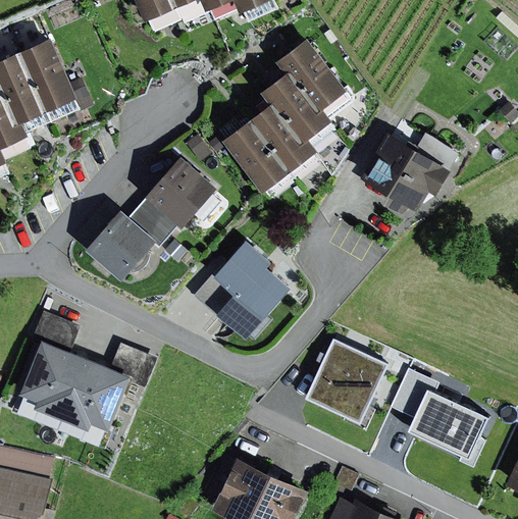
[(172,10),(167,0),(135,0),(145,22),(172,10)]
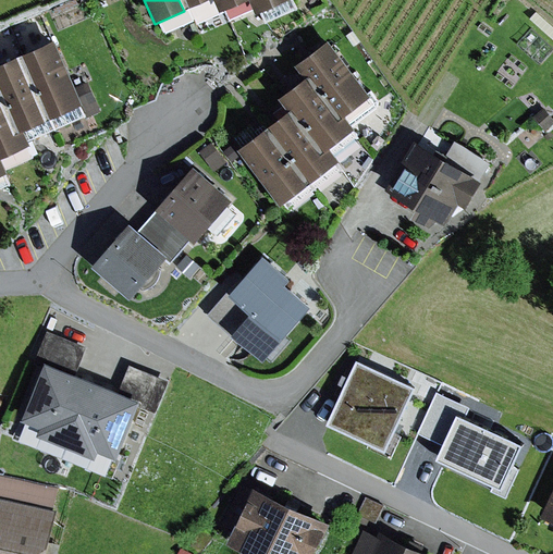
[(179,0),(184,11),(208,0),(179,0)]
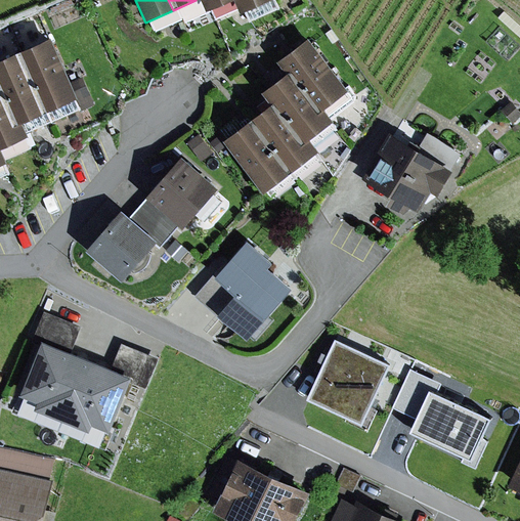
[(202,0),(206,11),(232,0),(202,0)]
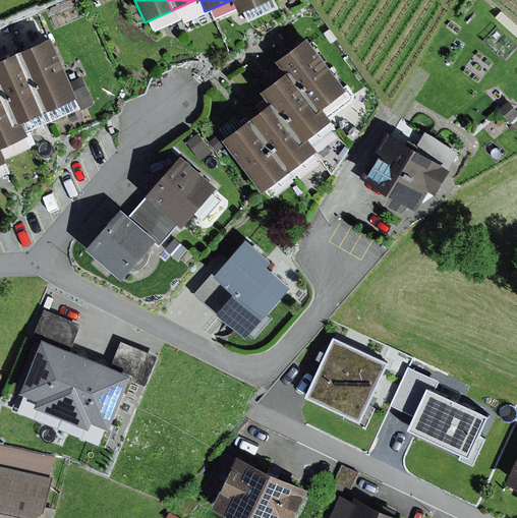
[(271,0),(233,0),(240,13),(271,0)]
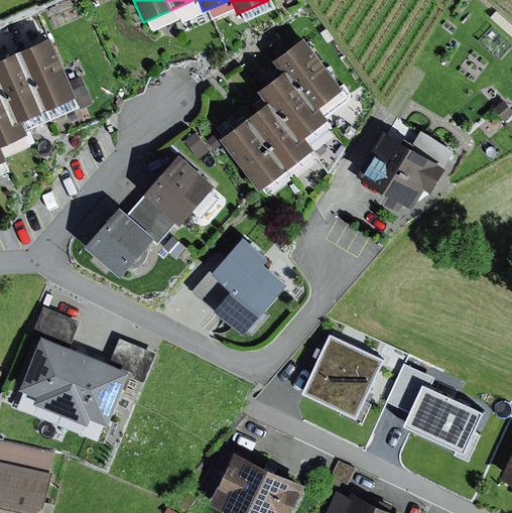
[(320,107),(343,89),(303,37),(274,59),(283,72),(313,111),(320,107)]
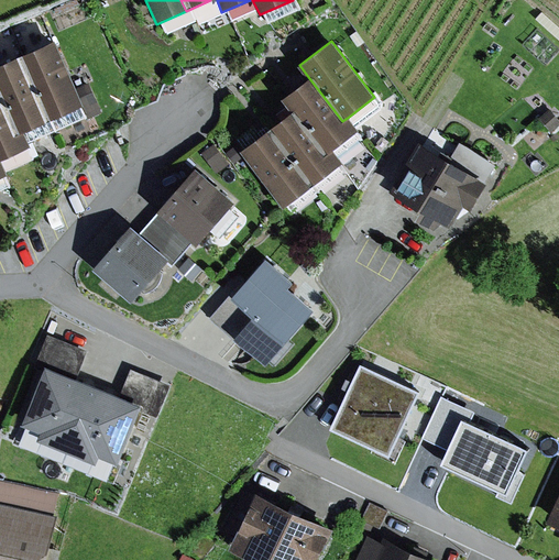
[(54,42),(24,54),(52,120),(83,107),(54,42)]
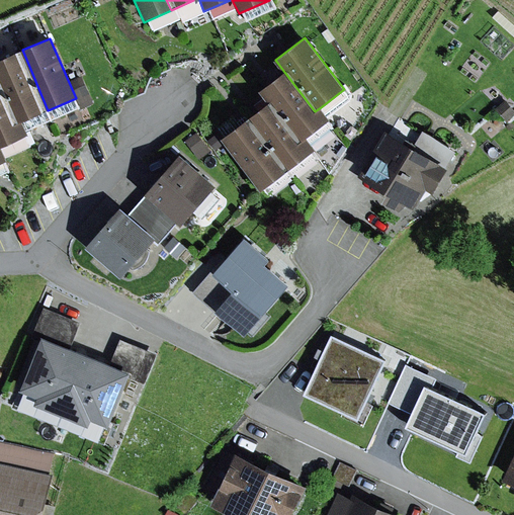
[(22,50),(0,59),(0,75),(20,121),(48,110),(22,50)]
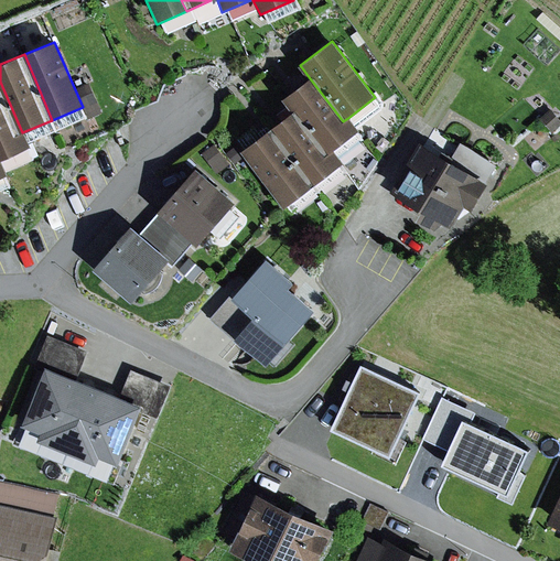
[(334,150),(359,130),(350,117),(343,121),(310,78),(283,99),(293,111),(327,155),(334,150)]
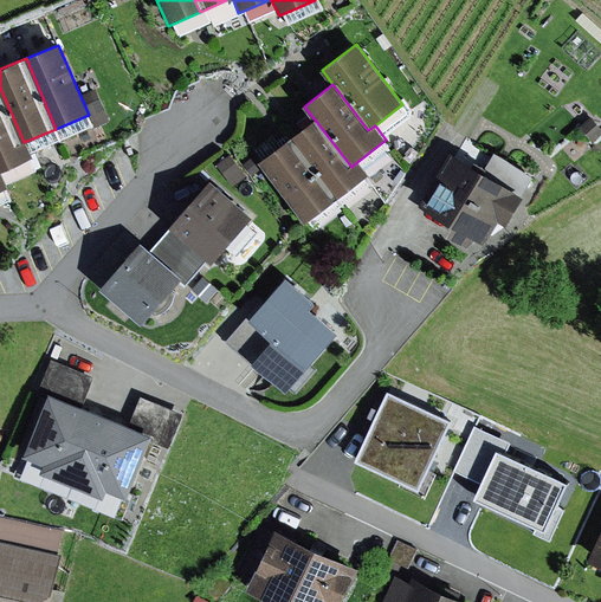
[(0,172),(31,157),(24,142),(0,88),(0,172)]
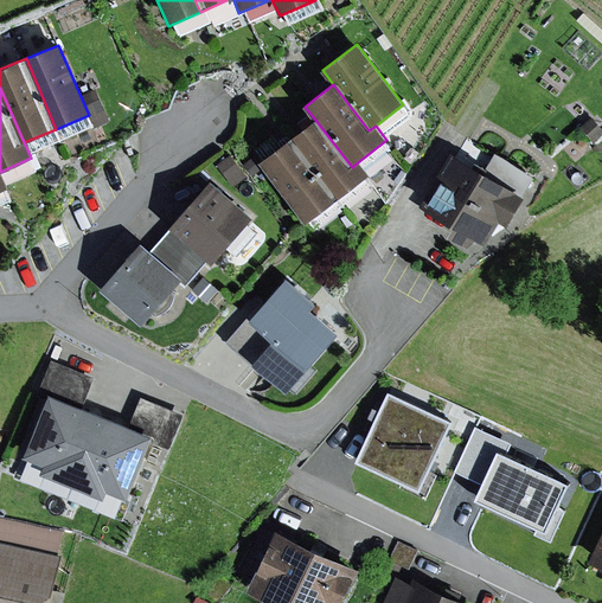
[(334,201),(370,174),(359,161),(352,167),(315,120),(288,141),(334,201)]
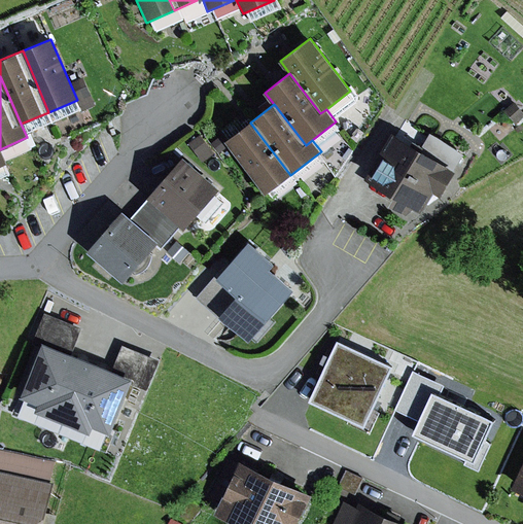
[(522,117),(512,104),(501,112),(513,126),(522,117)]
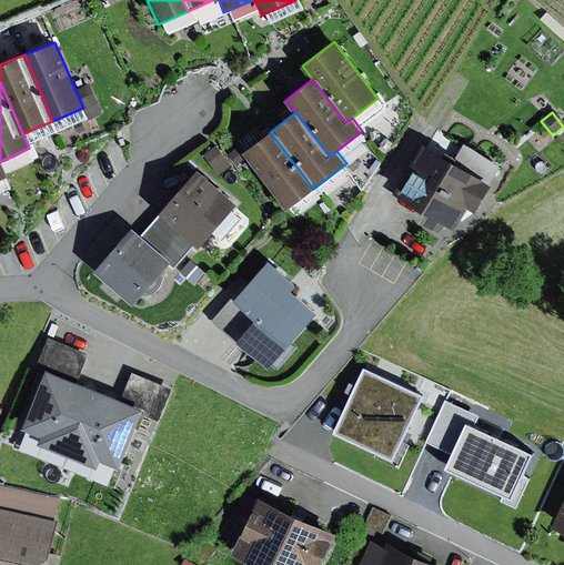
[(286,209),(313,189),(270,132),(243,152),(286,209)]
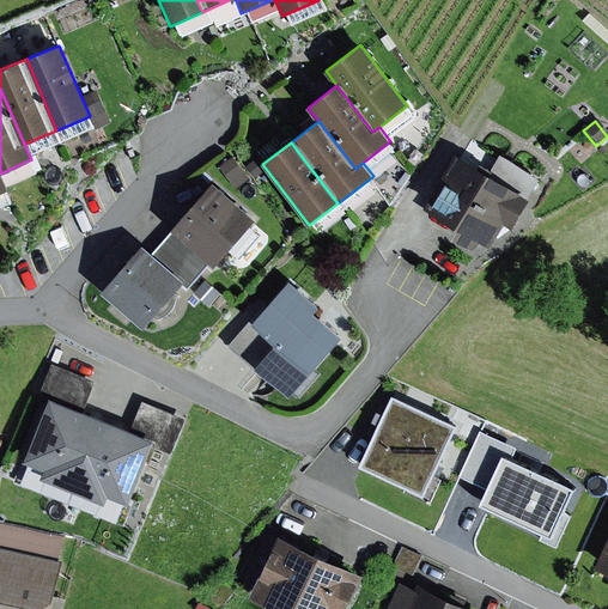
[(536,181),(468,142),(458,159),(454,156),(425,207),(458,226),(453,236),(473,248),(481,241),(490,247),(504,223),(512,227),(529,199),(527,198),(536,181)]
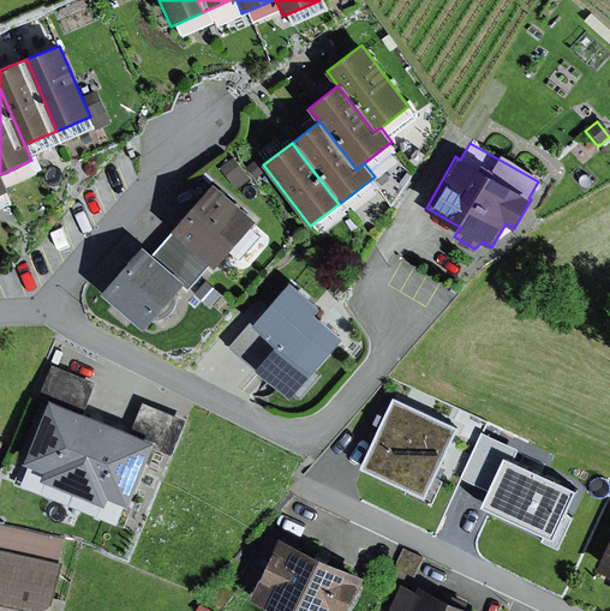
[(245,181),(229,160),(214,171),(229,192),(245,181)]
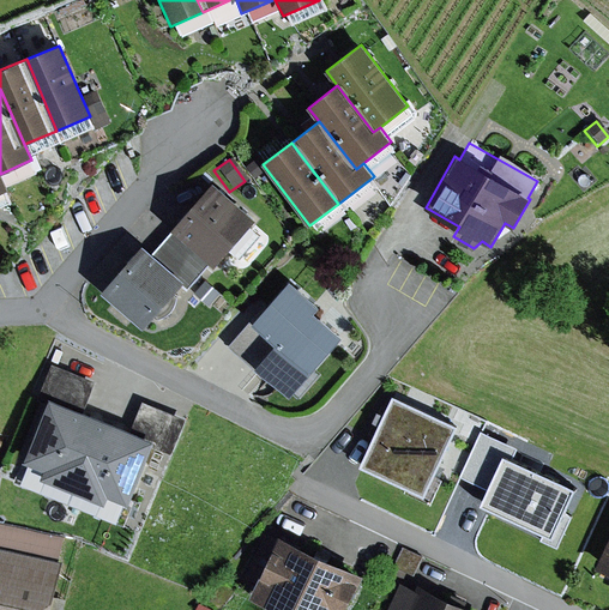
[(261,174),(253,161),(241,169),(249,182),(261,174)]
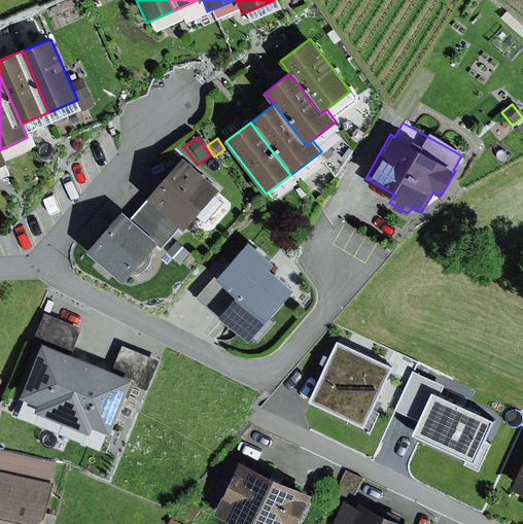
[(182,159),(147,199),(179,226),(183,231),(219,190),(182,159)]
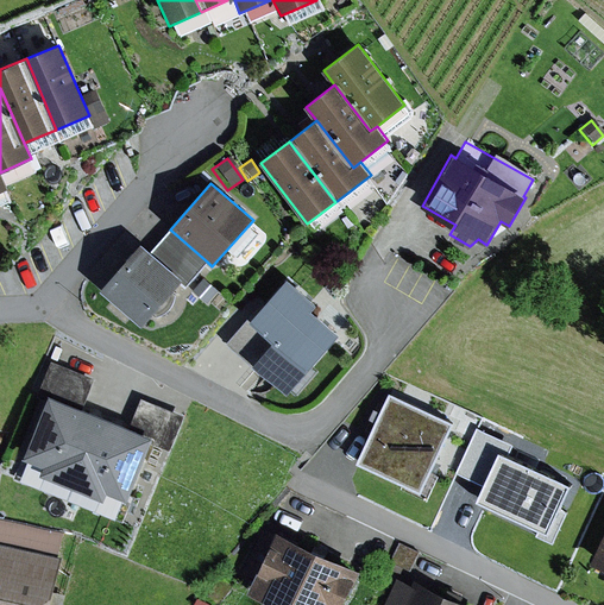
[(207,262),(170,229),(149,252),(183,282),(177,288),(182,291),(207,262)]
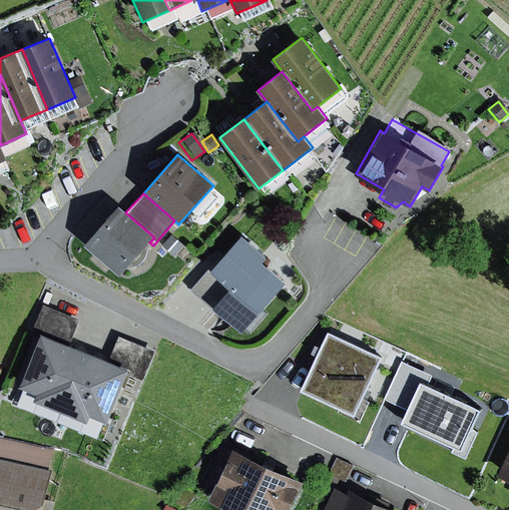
[(125,212),(118,206),(83,245),(119,277),(149,242),(154,237),(125,212)]
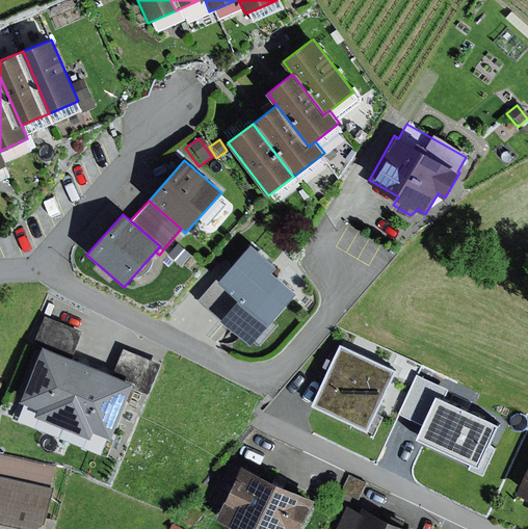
[(275,268),(249,245),(222,276),(220,274),(194,303),(220,325),(223,322),(251,345),(295,294),(271,273),(275,268)]
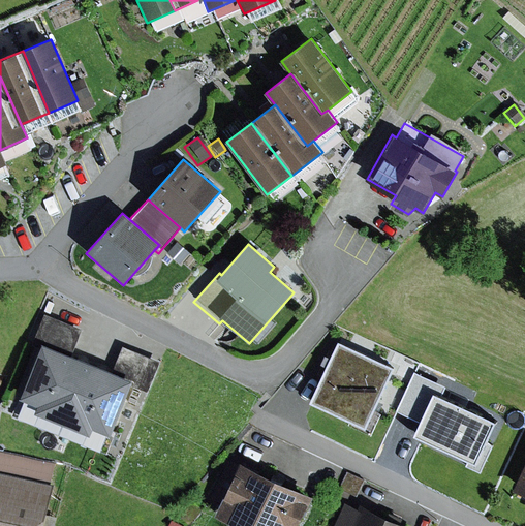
[(186,255),(174,245),(164,256),(177,267),(186,255)]
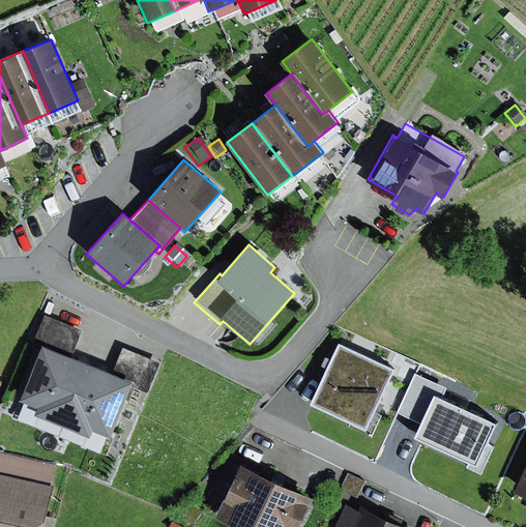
[(81,332),(41,316),(29,348),(39,353),(19,401),(36,408),(33,415),(89,438),(92,431),(110,438),(129,388),(147,396),(159,364),(120,349),(110,374),(70,357),(81,332)]
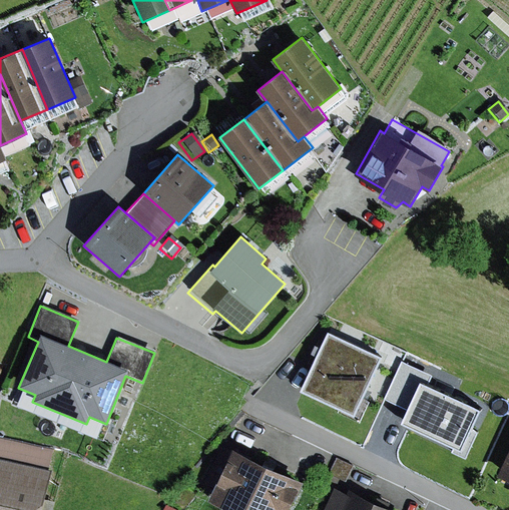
[(382,358),(326,333),(299,393),(355,418),(382,358)]
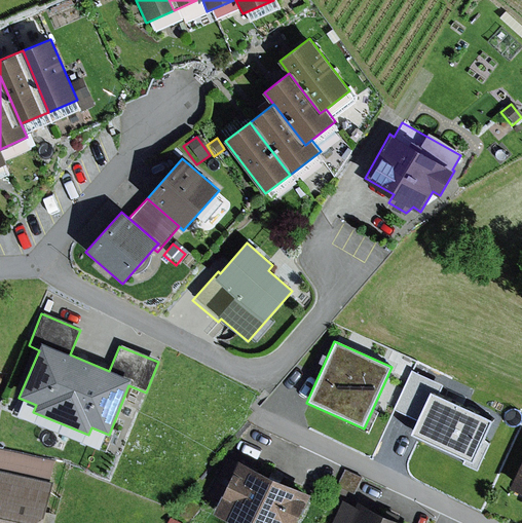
[(491,412),(409,375),(392,414),(416,426),(411,438),(468,463),(491,412)]
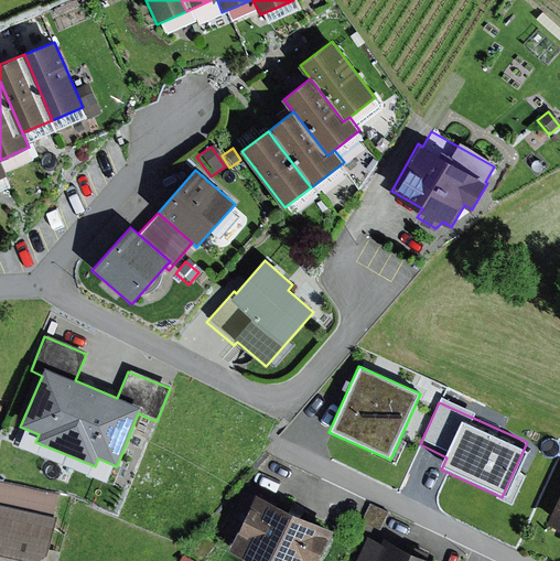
[(46,560),(56,518),(52,517),(56,497),(0,484),(0,560),(46,560)]
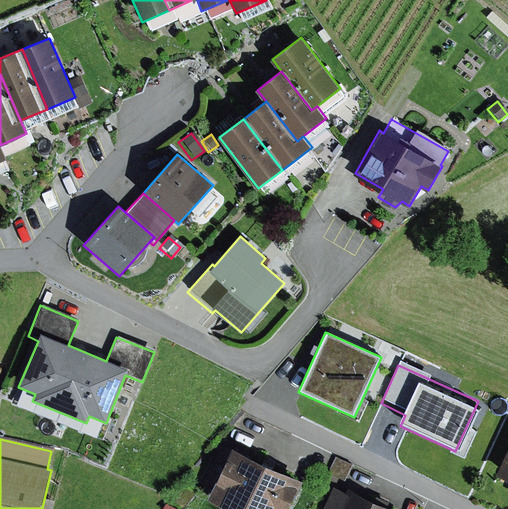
[(288,508),(301,482),(233,449),(208,501),(224,508),(288,508)]
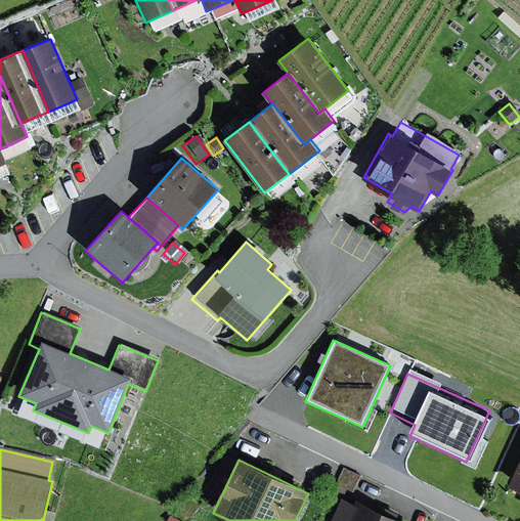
[(519,462),(509,487),(519,491),(519,462)]
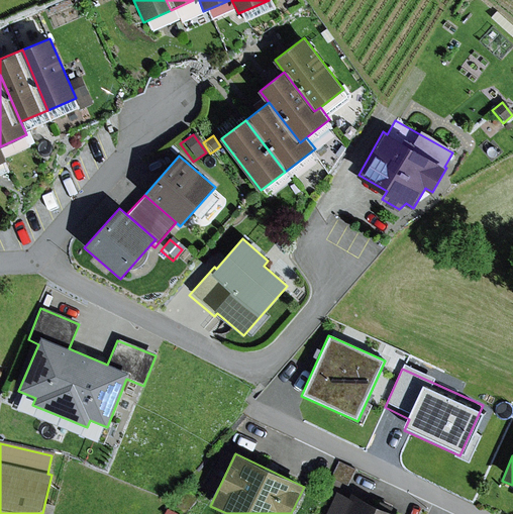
[(353,472),(336,464),(328,481),(346,489),(353,472)]
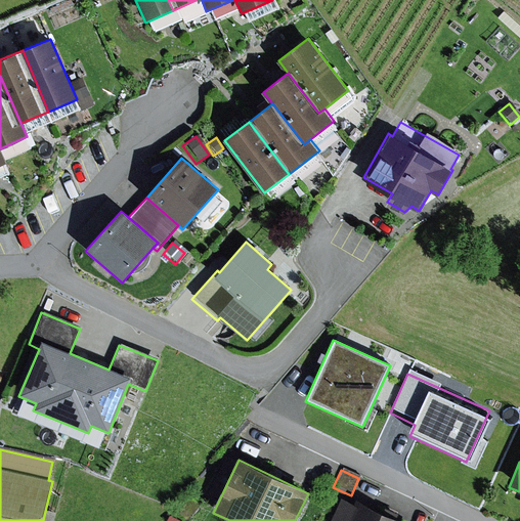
[(353,507),(339,501),(329,520),(396,520),(355,502),(353,507)]
